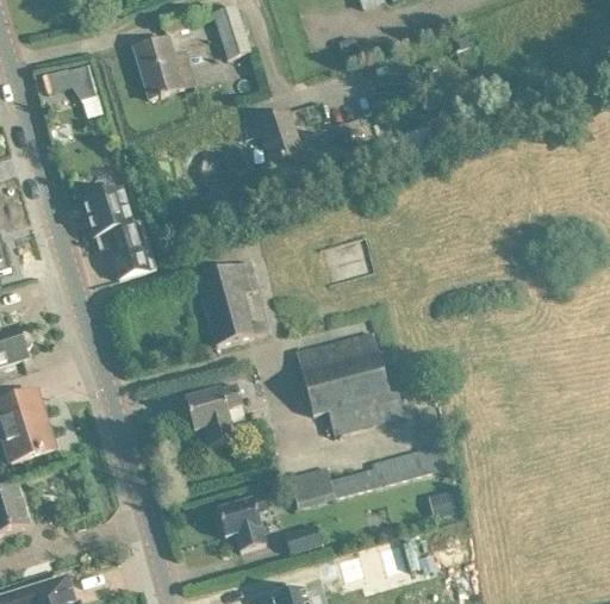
[(215,16),(228,57),(250,50),(236,4),(213,11),(211,1),(162,16),(166,31),(215,16)]
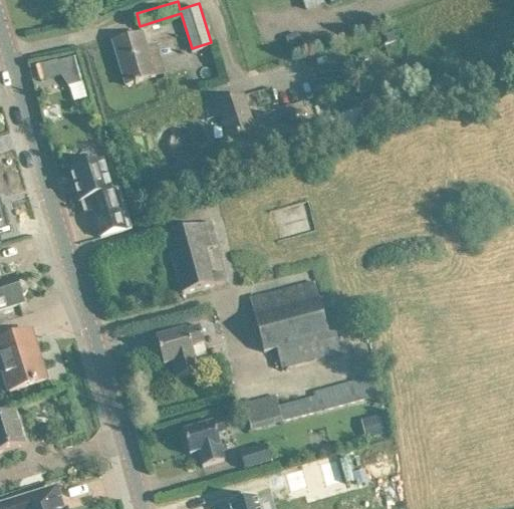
[(142,29),(112,39),(125,81),(156,72),(147,43),(142,29)]
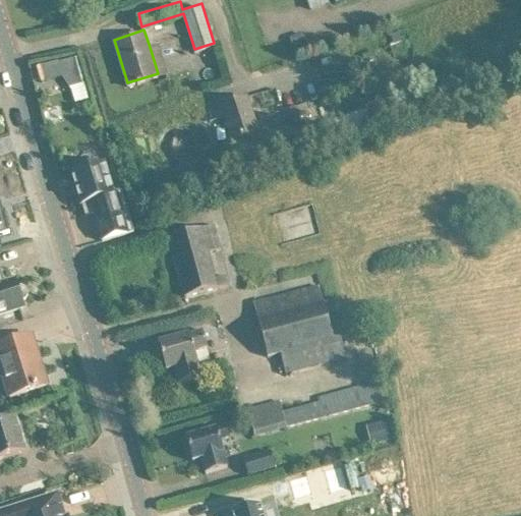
[(58,57),(37,62),(41,78),(62,73),(58,58),(58,57)]
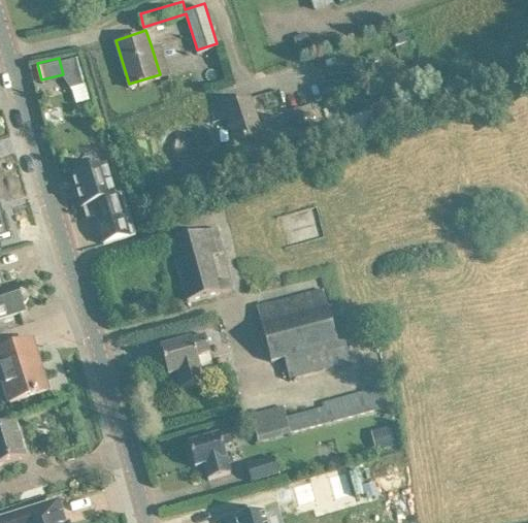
[(348,63),(350,75),(368,72),(366,60),(348,63)]
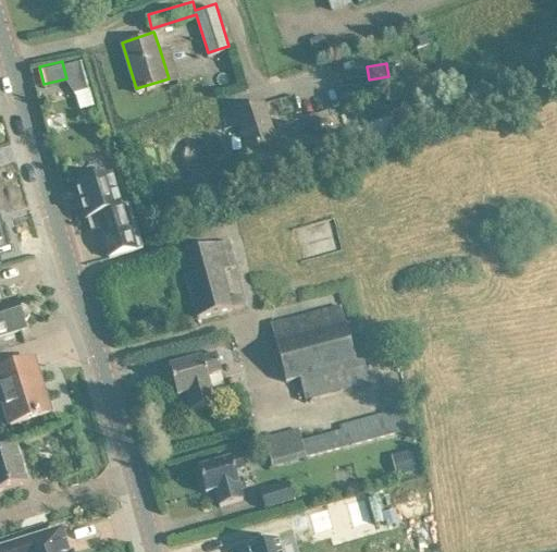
[(235,110),(247,147),(276,137),(264,100),(235,110)]
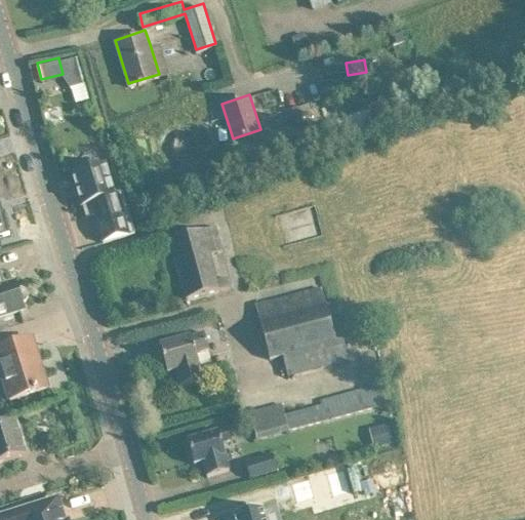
[(297,104),(285,108),(289,121),(301,117),(300,114),(297,105),(297,104)]
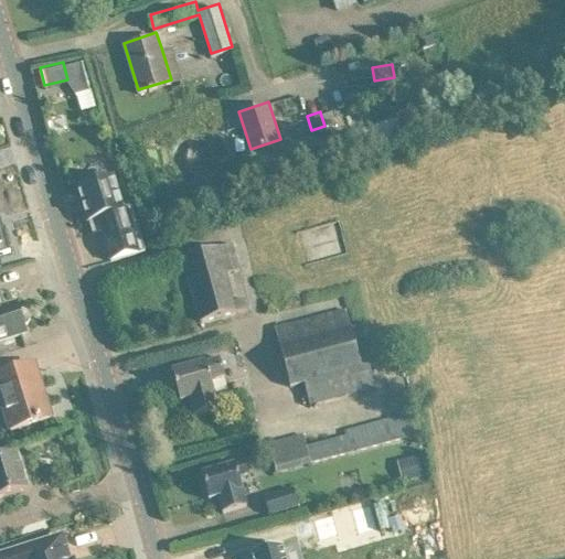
[(396,116),(344,133),(351,153),(403,135),(396,116)]
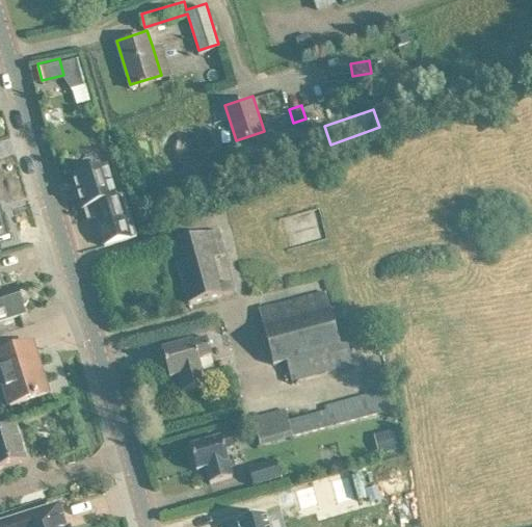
[(87,216),(95,214),(103,243),(135,234),(123,191),(115,193),(107,163),(102,165),(100,159),(83,164),(85,169),(71,174),(81,207),(84,206),(87,216)]
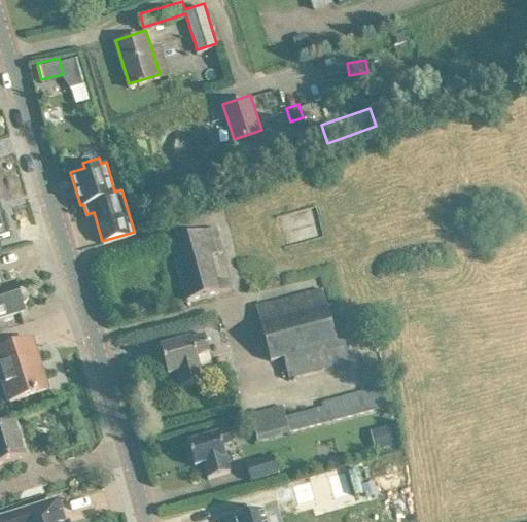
[(291,206),(300,233),(336,222),(327,196),(291,206)]
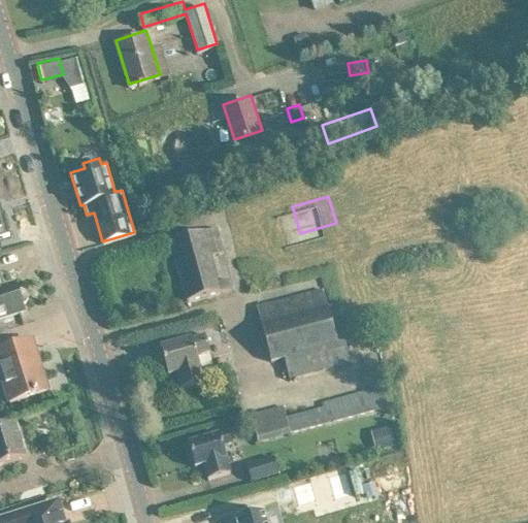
[(0,233),(8,231),(0,201),(0,233)]
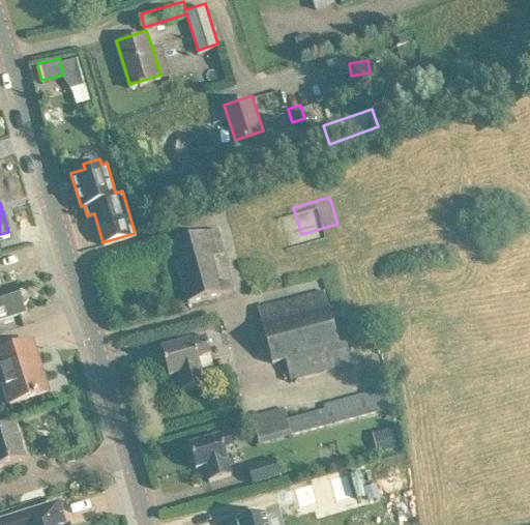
[(218,226),(192,233),(172,238),(188,298),(232,287),(229,276),(218,280),(211,254),(226,251),(218,226)]
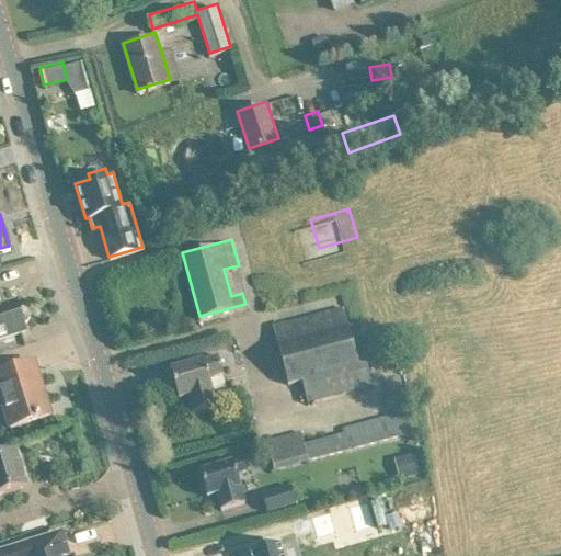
[(0,335),(25,328),(22,320),(27,318),(29,315),(26,306),(23,305),(19,306),(15,298),(3,302),(0,292),(0,335)]
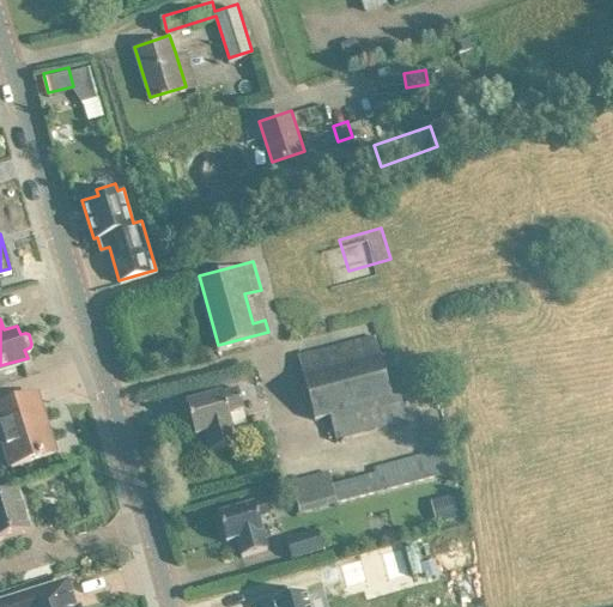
[(408,390),(399,347),(380,353),(375,331),(298,351),(314,417),(329,413),(337,437),(406,417),(399,393),(408,390)]
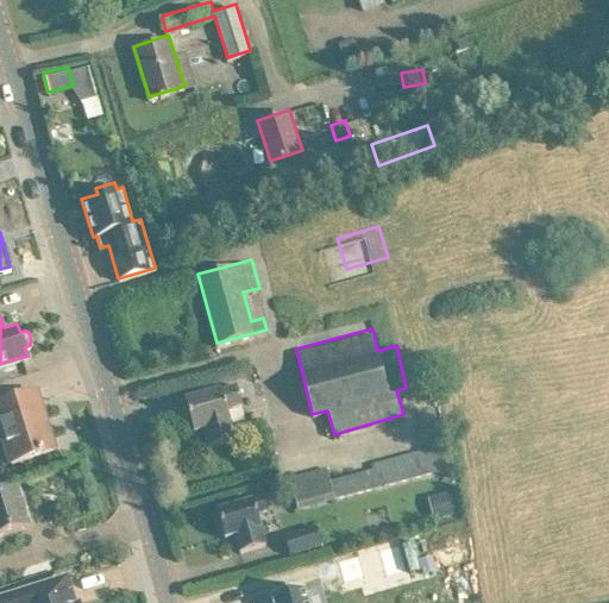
[(203,426),(209,444),(236,435),(226,404),(242,401),(237,382),(184,396),(194,428),(203,426)]
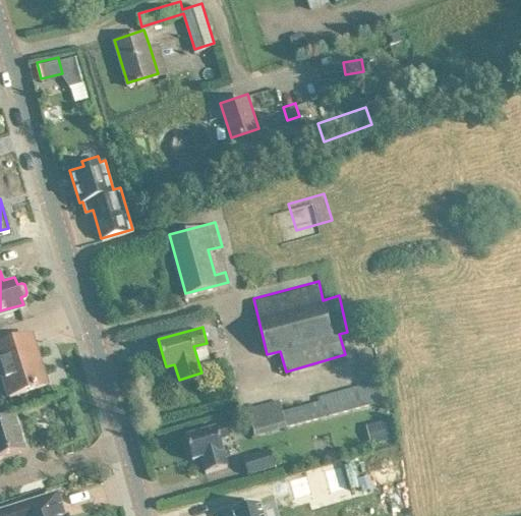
[(32,331),(0,340),(0,365),(9,394),(48,382),(32,331)]
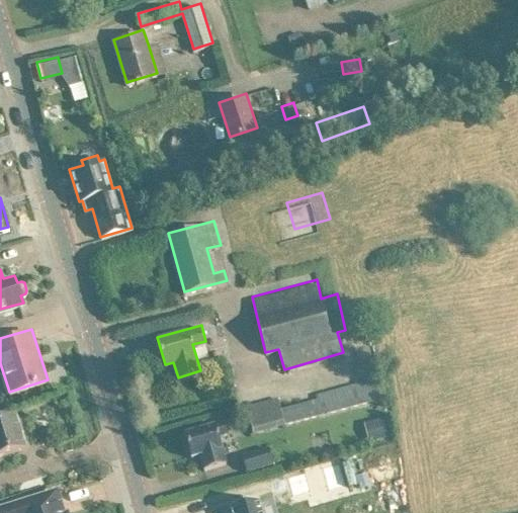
[(379,397),(378,393),(374,375),(315,392),(316,396),(280,405),(277,395),(246,403),(252,431),(379,397)]
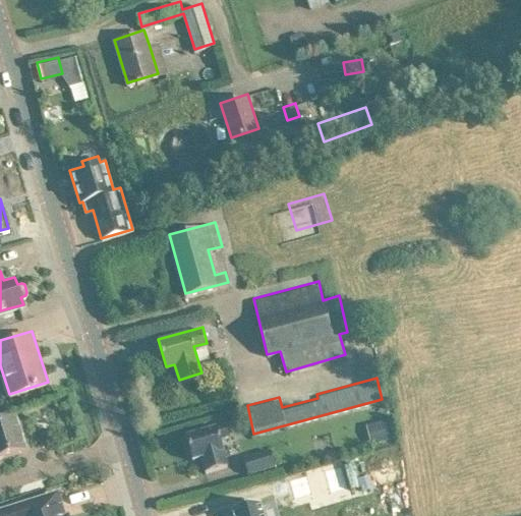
[(0,455),(25,448),(15,414),(0,418),(0,455)]
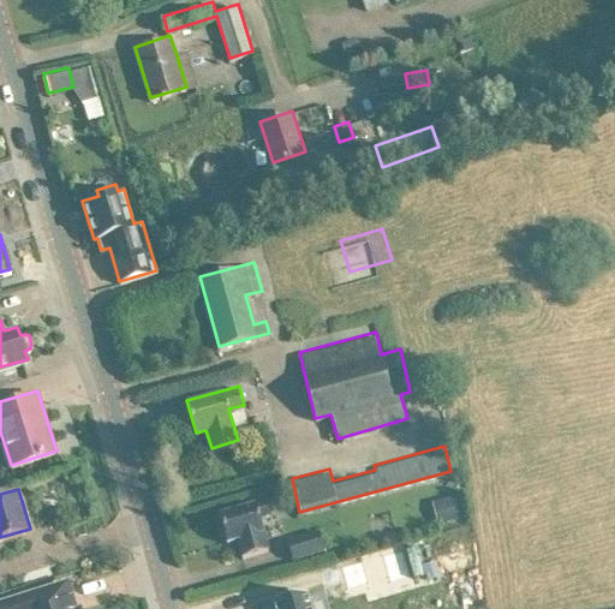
[(458,491),(439,496),(445,519),(464,514),(458,491)]
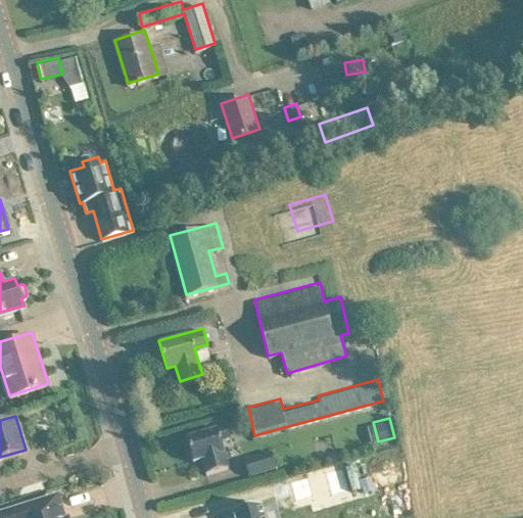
[(193,459),(201,457),(205,471),(228,465),(221,438),(231,435),(227,424),(186,435),(193,459)]
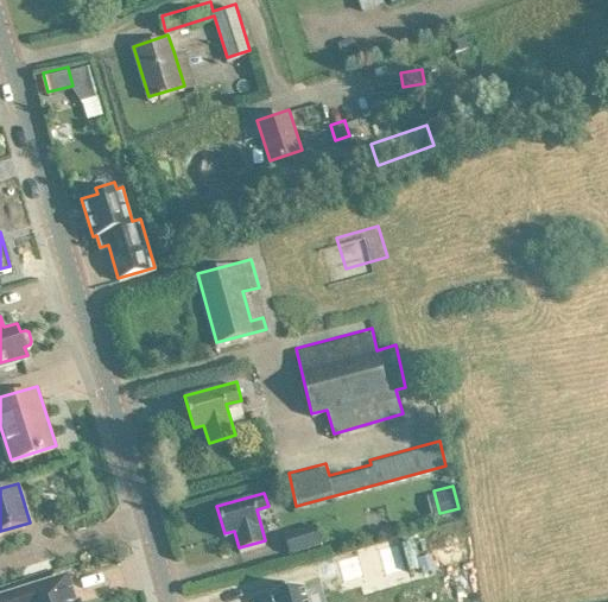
[(321,540),(316,519),(282,527),(287,550),(321,540)]
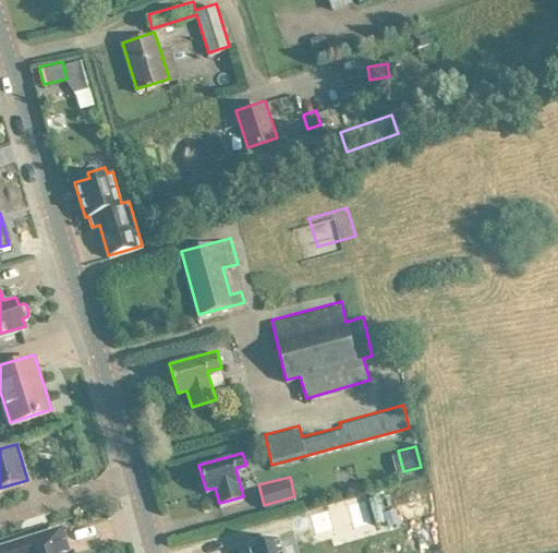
[(395,506),(384,509),(387,521),(398,518),(395,506)]
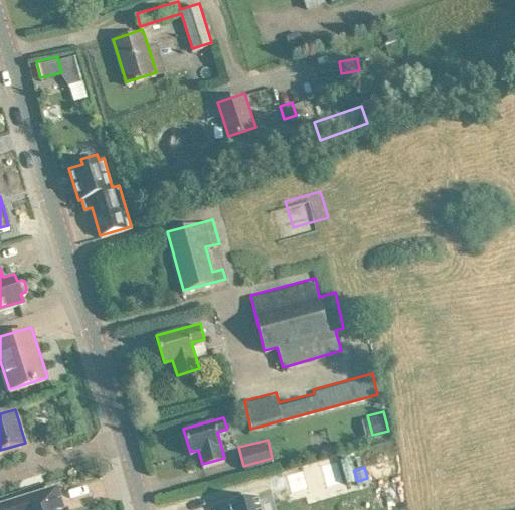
[(0,509),(66,509),(66,508),(62,509),(55,486),(0,503),(0,509)]
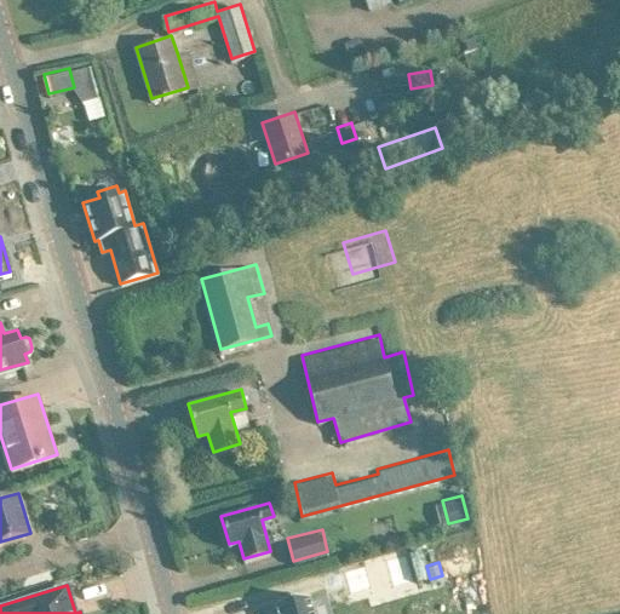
[(276,613),(314,613),(311,606),(309,595),(275,604),(276,613)]
